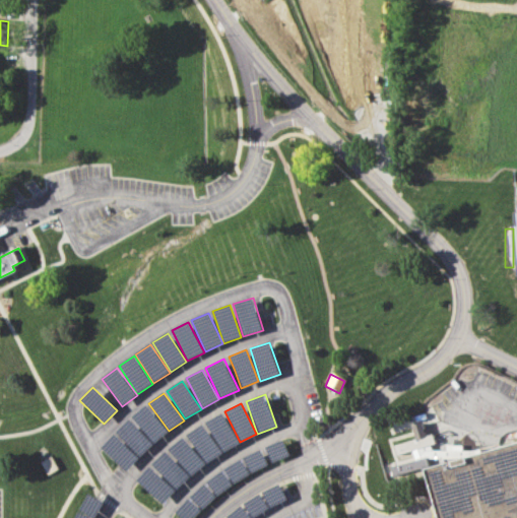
[(132,416),(147,405),(168,432),(153,443),(132,416)]
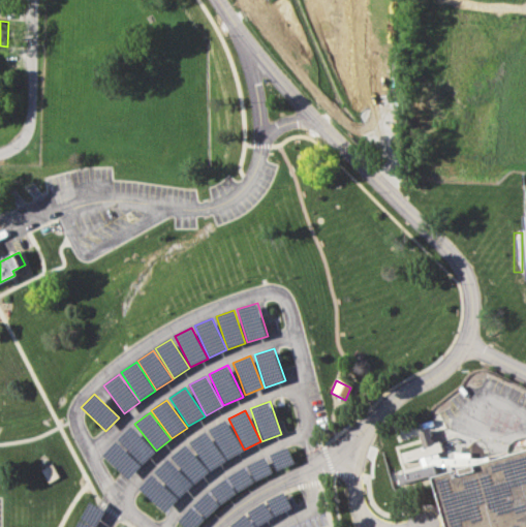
[(209,430),(225,421),(242,452),(225,460),(209,430)]
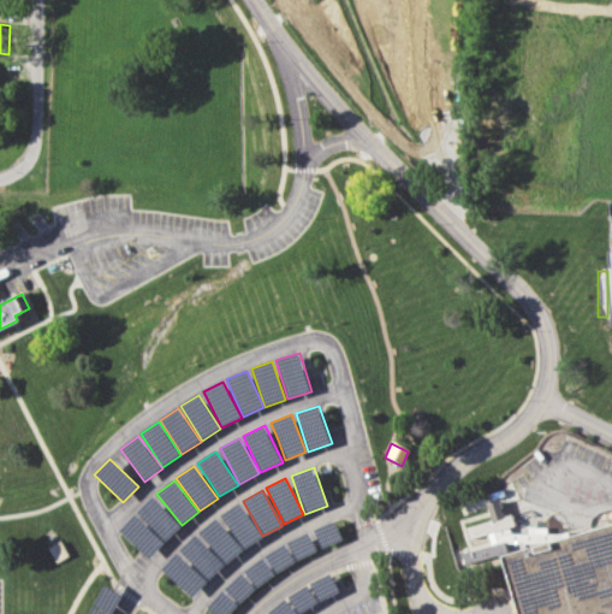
[(180,526),(165,542),(137,512),(153,497),(180,526)]
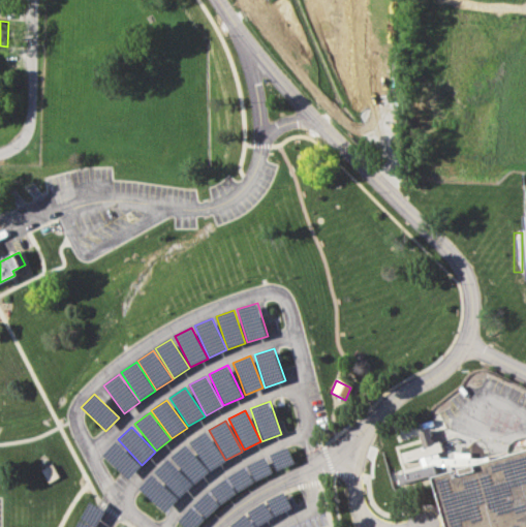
[(398,454),(400,463),(439,453),(437,442),(430,444),(426,430),(415,433),(420,447),(398,454)]
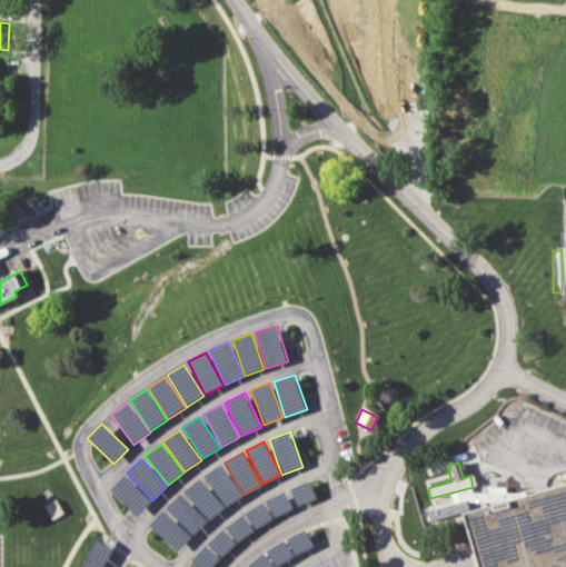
[(241,496),(225,508),(204,477),(220,466),(241,496)]
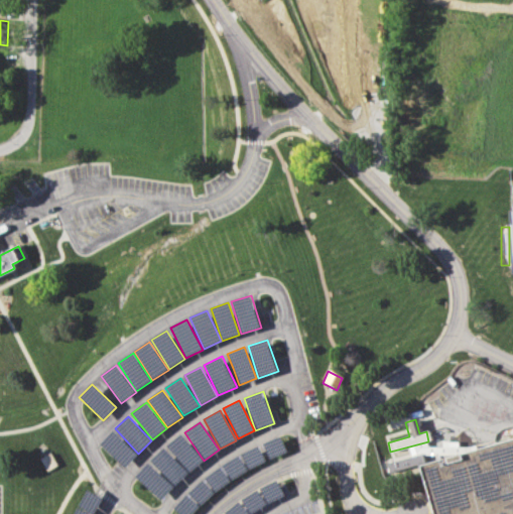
[(100,444),(112,431),(136,455),(124,469),(100,444)]
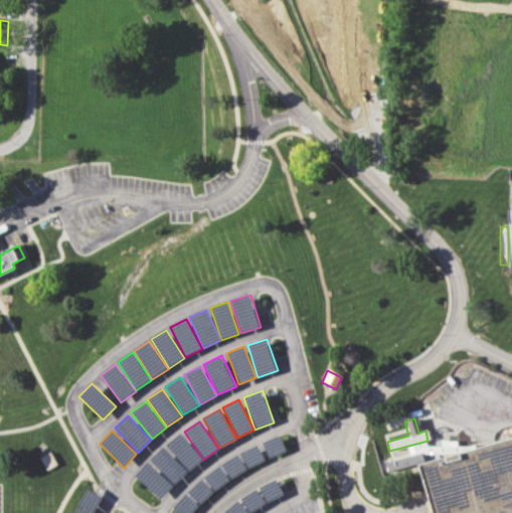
[(167,445),(181,434),(202,461),(187,472),(167,445)]
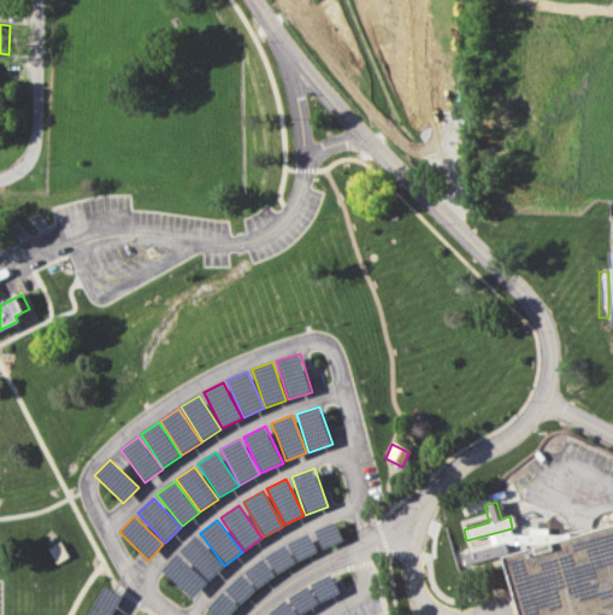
[(313,532),(335,522),(342,540),(320,550),(313,532)]
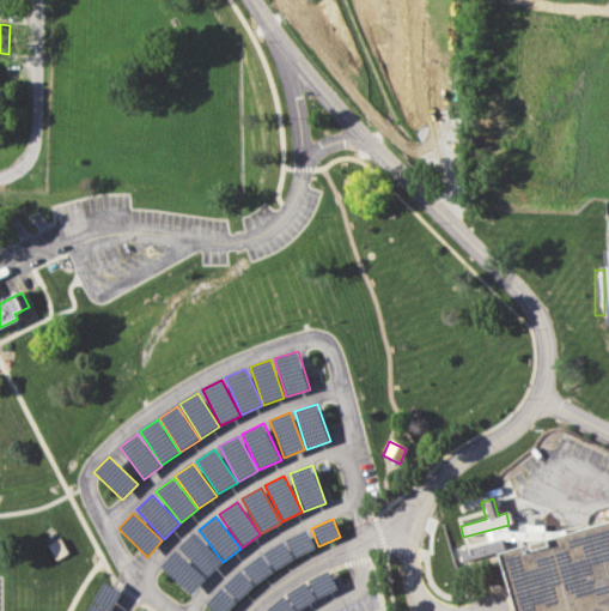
[(523,610),(518,590),(507,554),(608,525),(608,610),(523,610)]
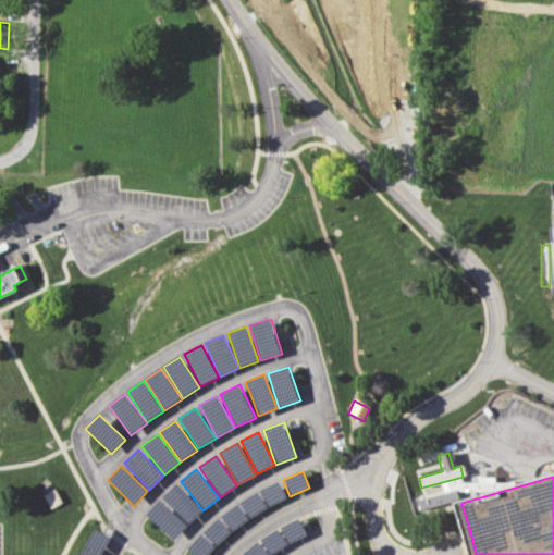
[(447,493),(448,501),(454,500),(452,491),(460,490),(458,479),(439,483),(441,495),(447,493)]
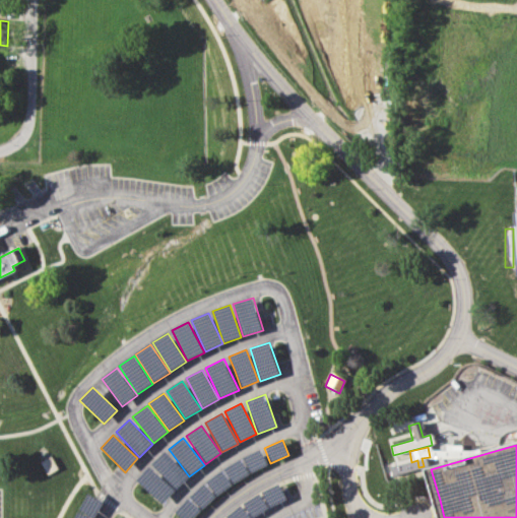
[(242,458),(260,449),(267,465),(249,473),(242,458)]
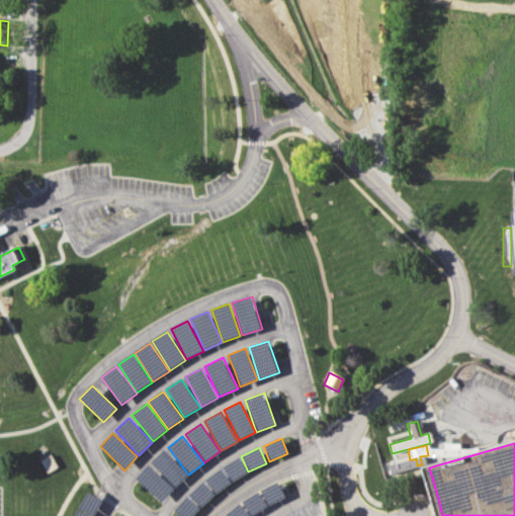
[(188,476),(175,488),(152,463),(165,450),(188,476)]
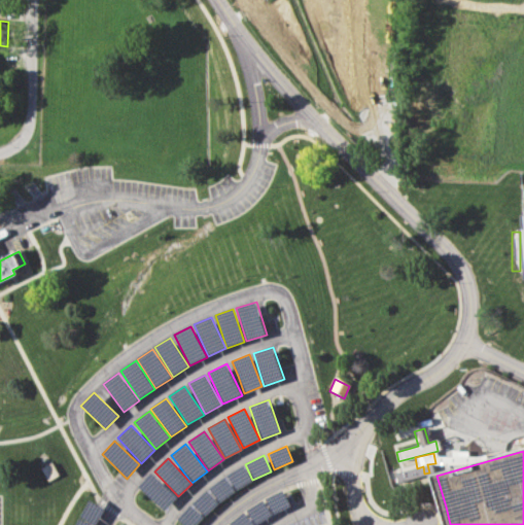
[(225,476),(242,466),(251,481),(235,491),(225,476)]
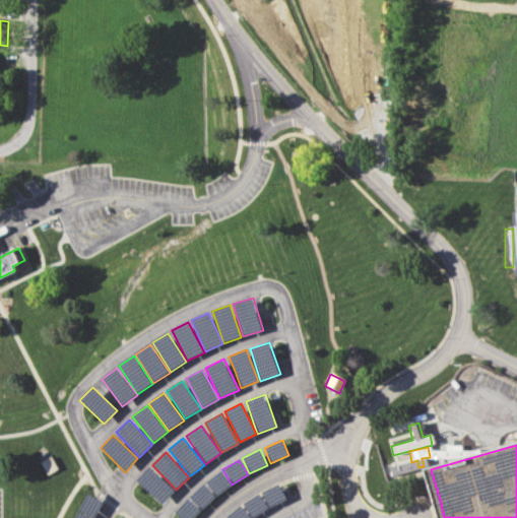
[(136,481),(149,468),(174,492),(162,505),(136,481)]
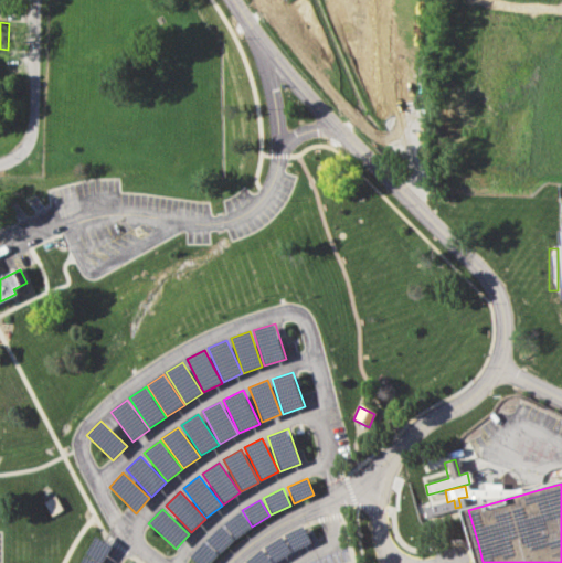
[(223,526),(240,512),(251,528),(234,540),(223,526)]
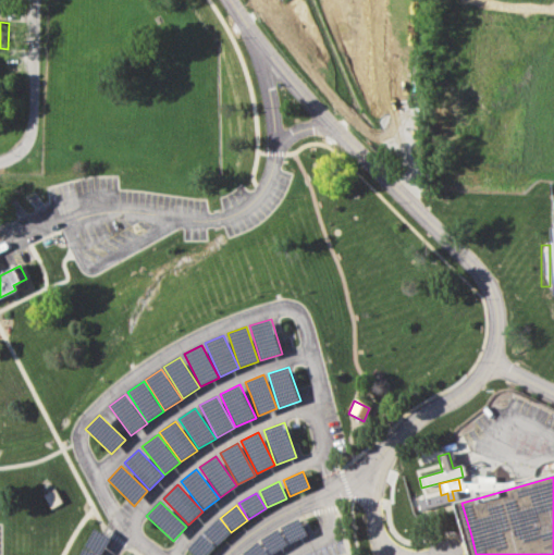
[(202,533),(218,519),(230,532),(216,546),(202,533)]
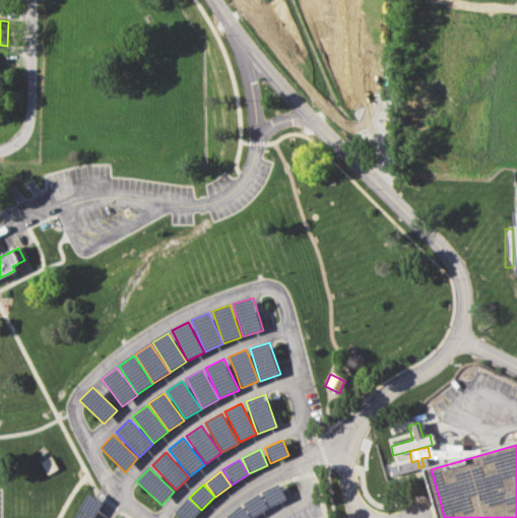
[(260,493),(279,484),(286,499),(267,508),(260,493)]
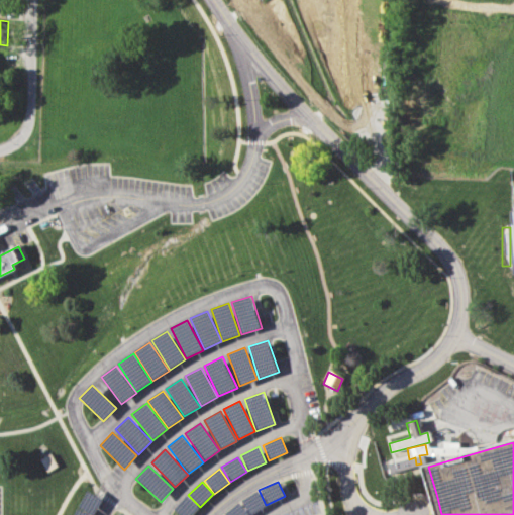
[(77,508),(86,492),(101,500),(92,514),(87,514),(77,508)]
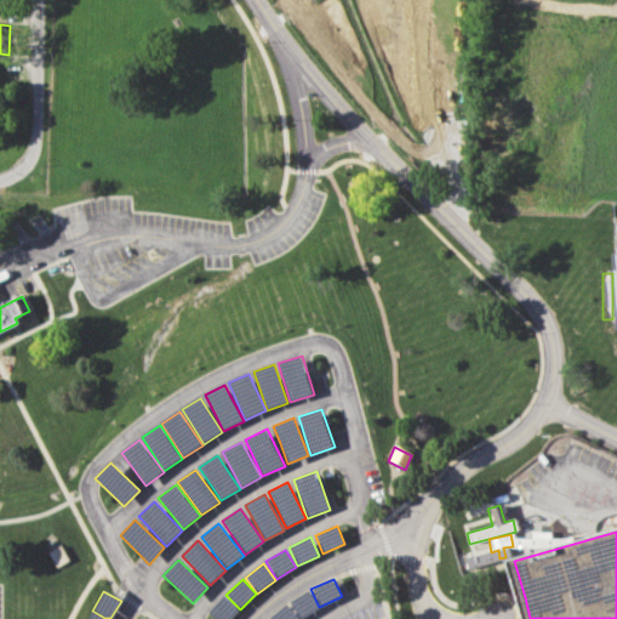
[(289,602),(308,591),(318,608),(303,618),(298,618),(289,602)]
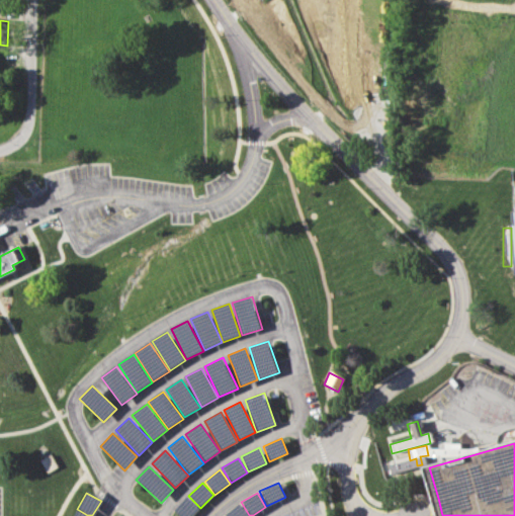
[(178,515),(174,512),(186,498),(198,509),(192,515),(178,515)]
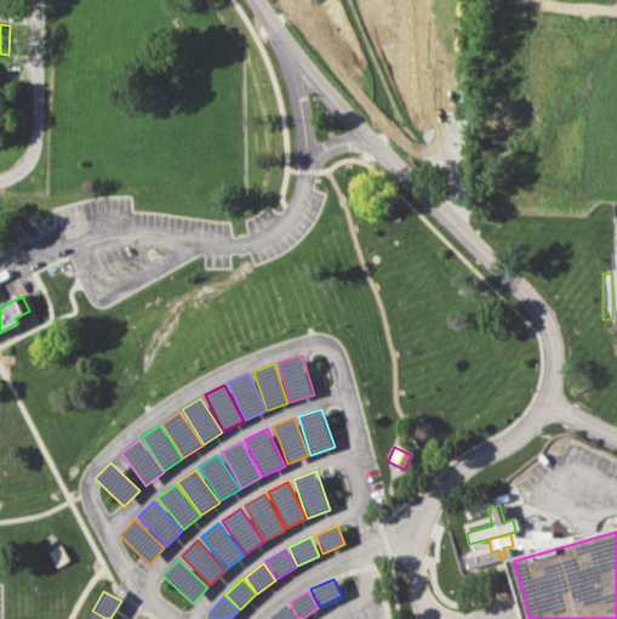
[(269,618),(285,606),(296,618),(269,618)]
